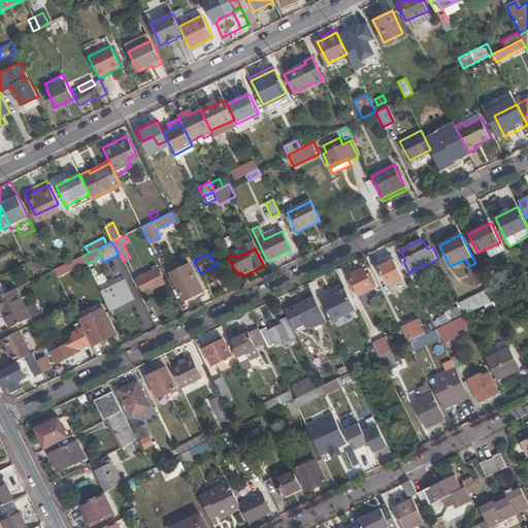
[(84,255),(54,269),(58,277),(87,263),(84,255)]
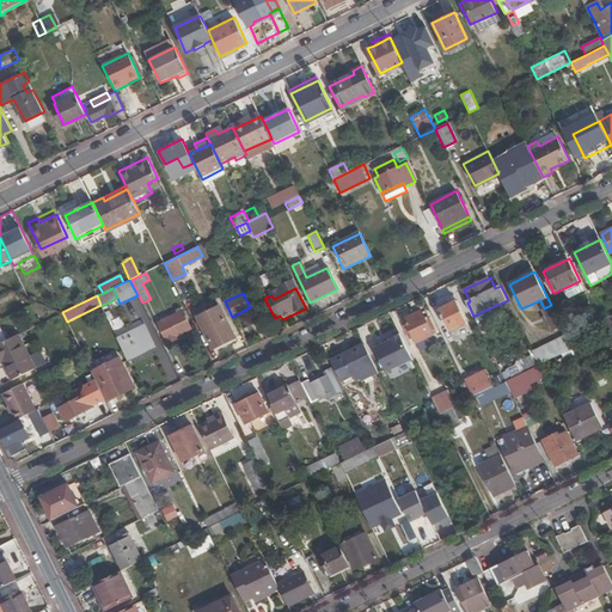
[(440,308),(451,330),(467,322),(458,300),(440,308)]
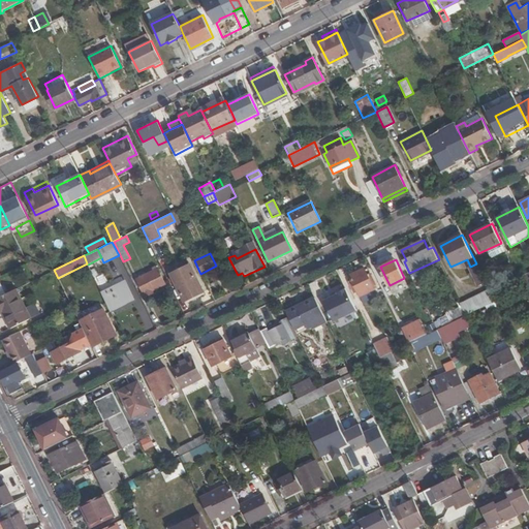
[(477,287),(486,283),(476,263),(470,267),(468,268),(477,287)]
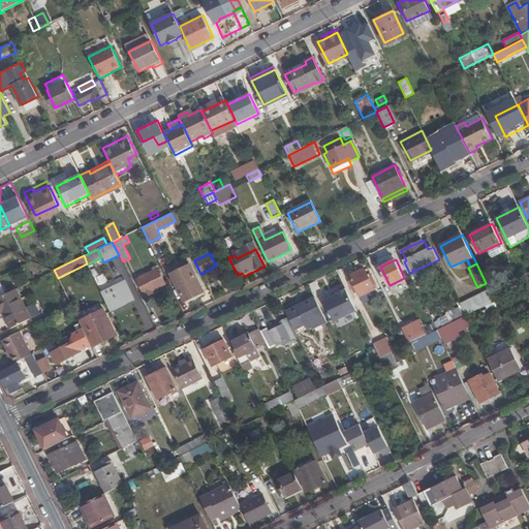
[(190,266),(173,275),(185,302),(203,292),(190,266)]
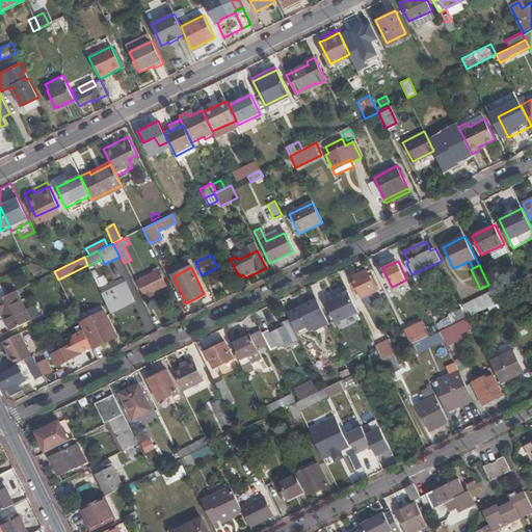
[(379,286),(374,275),(371,276),(368,268),(350,277),(352,281),(350,283),(356,295),(358,294),(361,299),(378,290),(376,288),(379,286)]
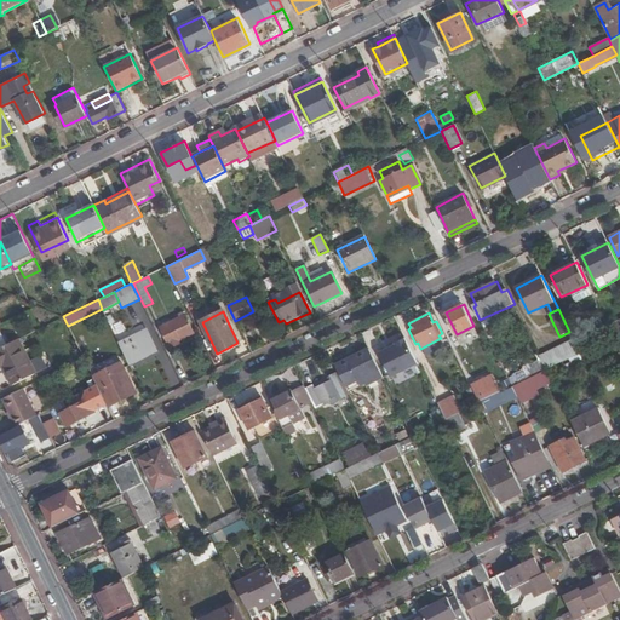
[(171,348),(179,343),(178,340),(193,333),(184,315),(160,327),(171,348)]
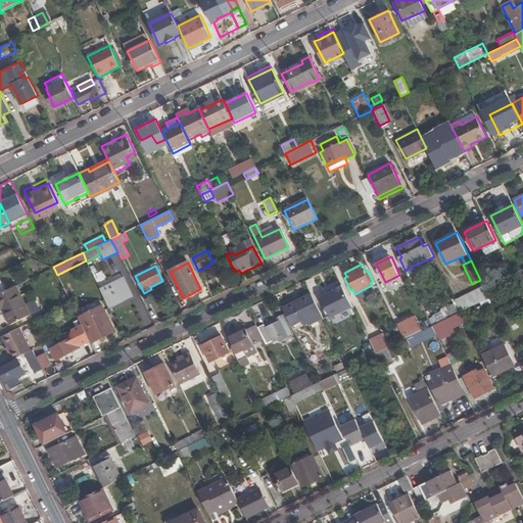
[(95,274),(98,285),(106,282),(103,271),(95,274)]
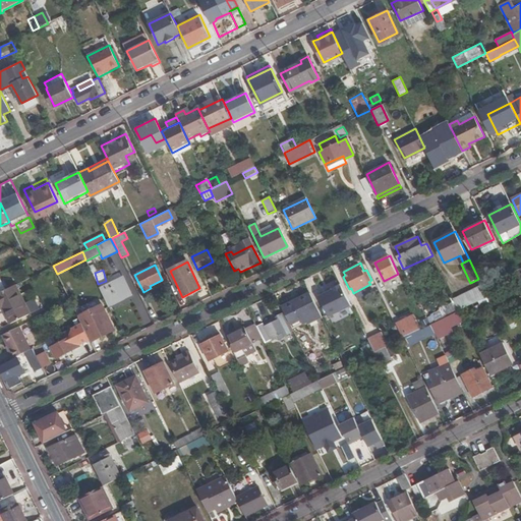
[(101,289),(109,305),(131,294),(123,278),(101,289)]
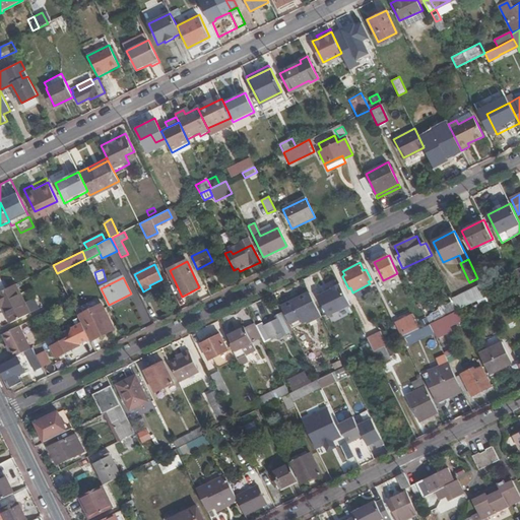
[(333,282),(316,291),(325,309),(329,318),(346,309),(333,282)]
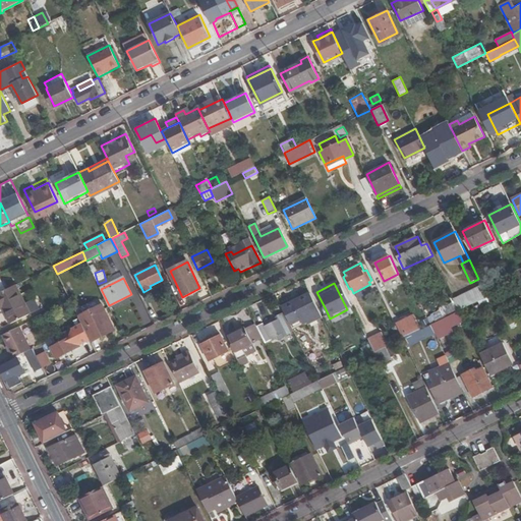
[(5,290),(0,292),(0,308),(3,307),(10,323),(31,312),(16,284),(5,290)]
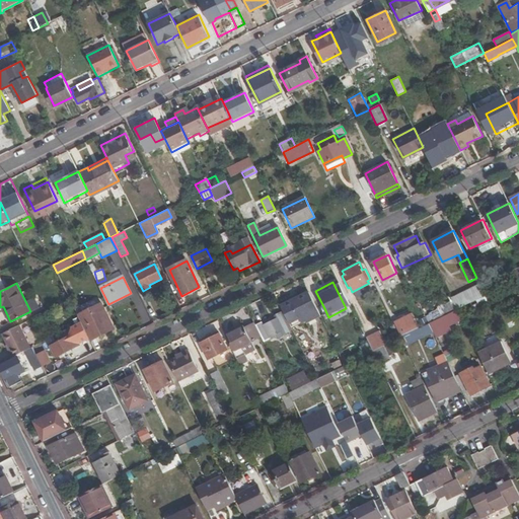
[(457,309),(486,296),(479,284),(451,297),(453,300),(457,309)]
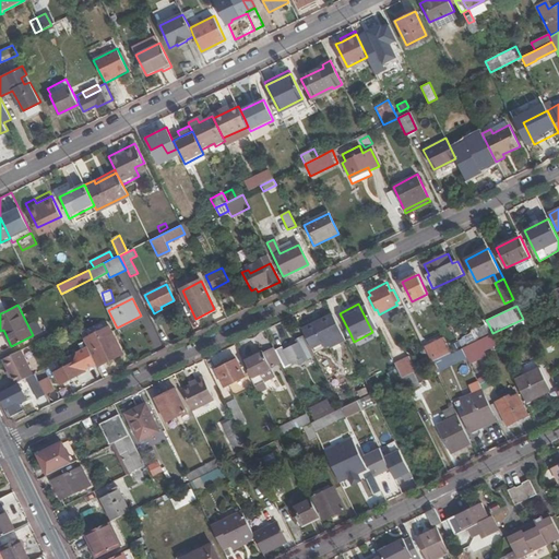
[(301,328),(314,355),(330,347),(331,349),(346,342),(343,335),(333,316),(332,313),(301,328)]
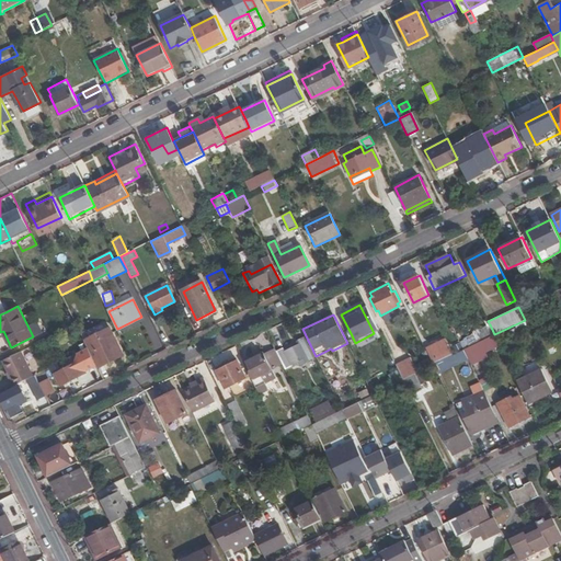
[(341,315),(334,317),(344,336),(351,333),(341,315)]
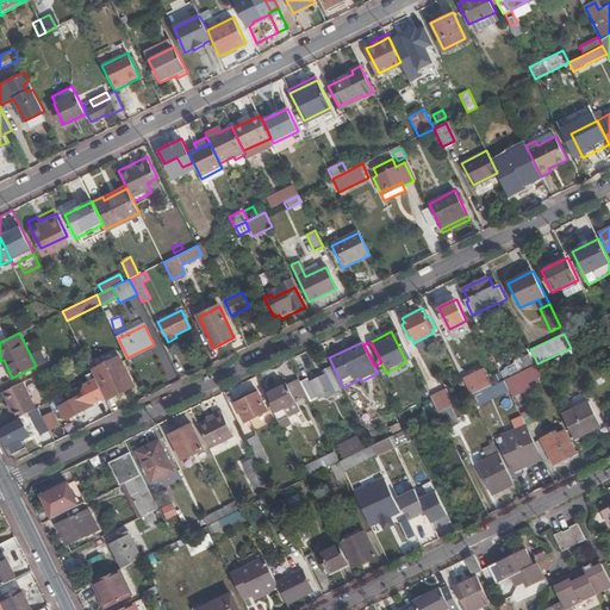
[(39,366),(49,362),(45,352),(36,354),(39,366)]
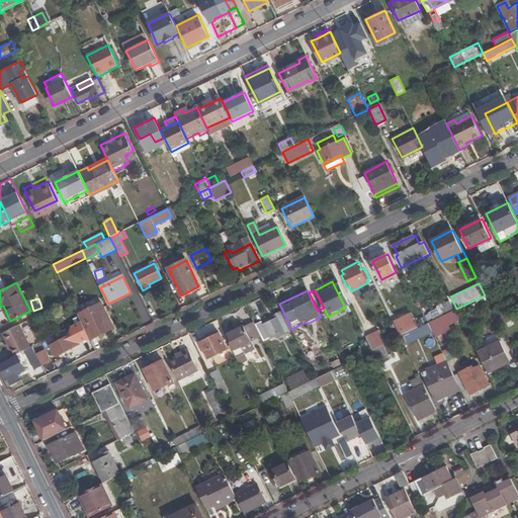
[(443,316),(456,309),(452,299),(437,307),(442,317),(443,316)]
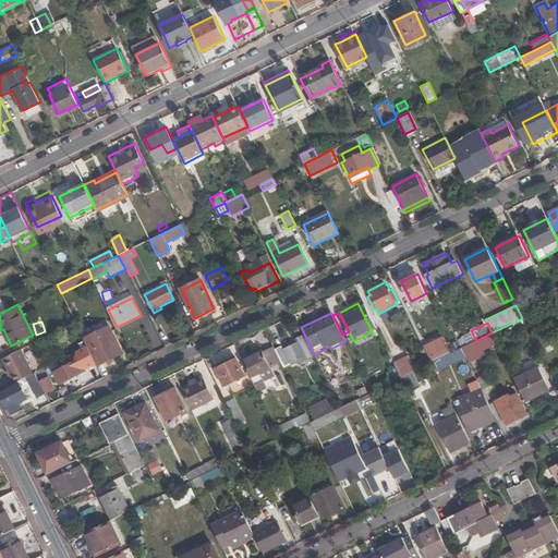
[(110,326),(84,339),(87,347),(96,365),(104,361),(105,362),(123,353),(110,326)]
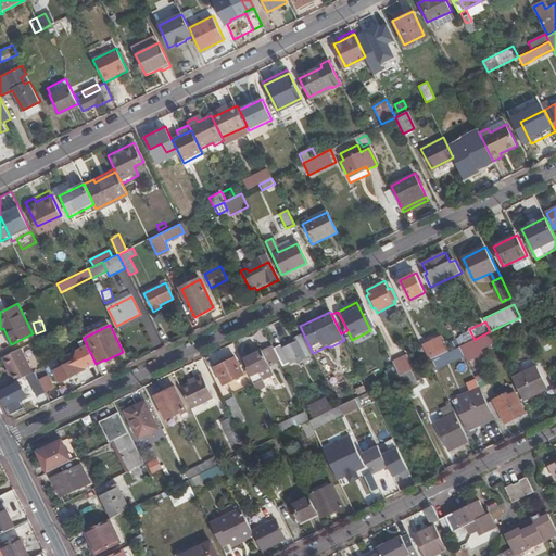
[(512,325),(504,328),(507,336),(515,331),(512,325)]
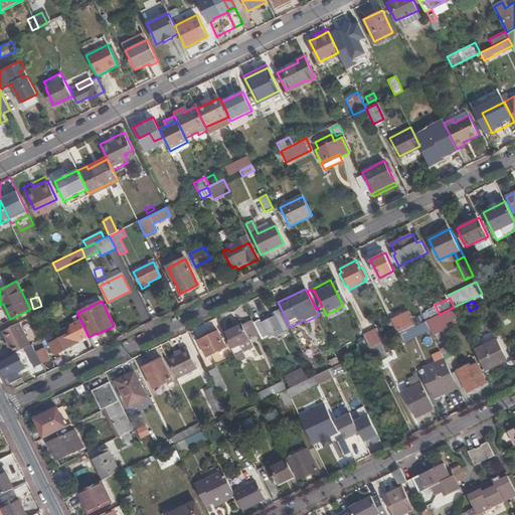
[(459,317),(454,307),(441,314),(446,323),(459,317)]
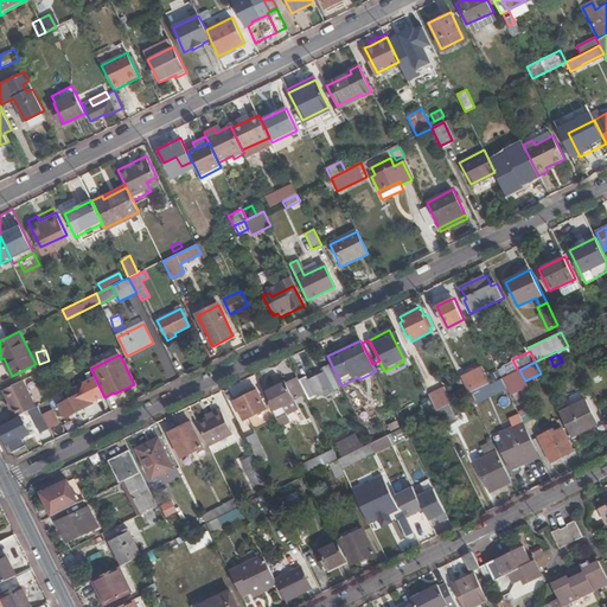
[(331,370),(301,385),(306,394),(321,387),(324,391),(333,387),(331,383),(336,379),(331,370)]
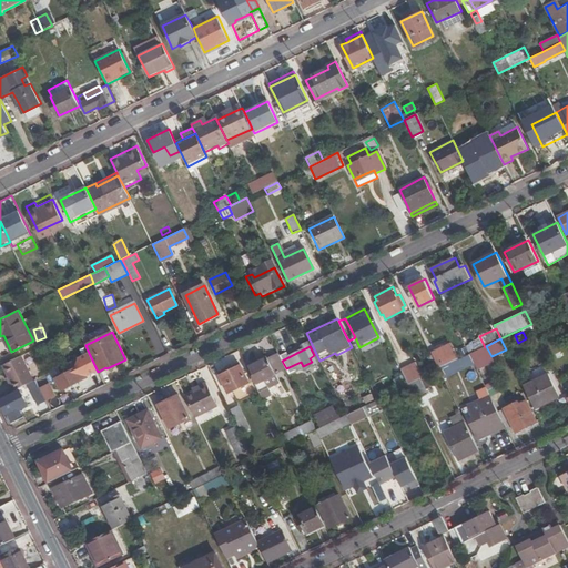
[(485,347),(469,354),(477,369),(494,362),(492,356),(486,346),(485,347)]
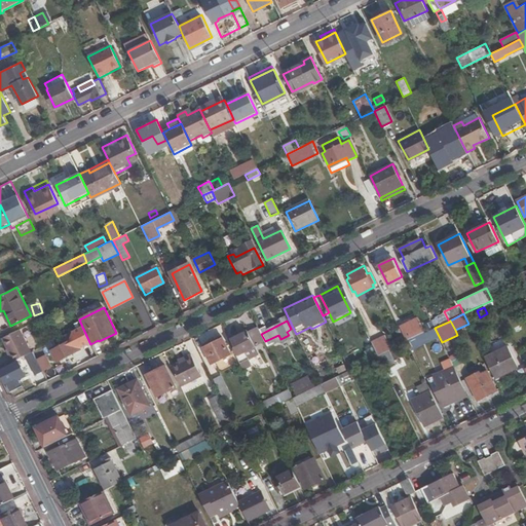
[(404,335),(407,342),(421,335),(415,322),(401,329),(404,335)]
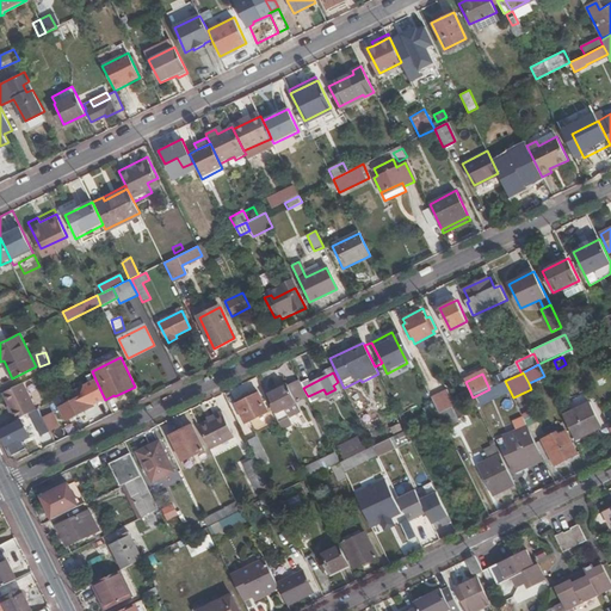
[(31,412),(38,408),(43,406),(30,381),(10,390),(22,417),(31,412)]
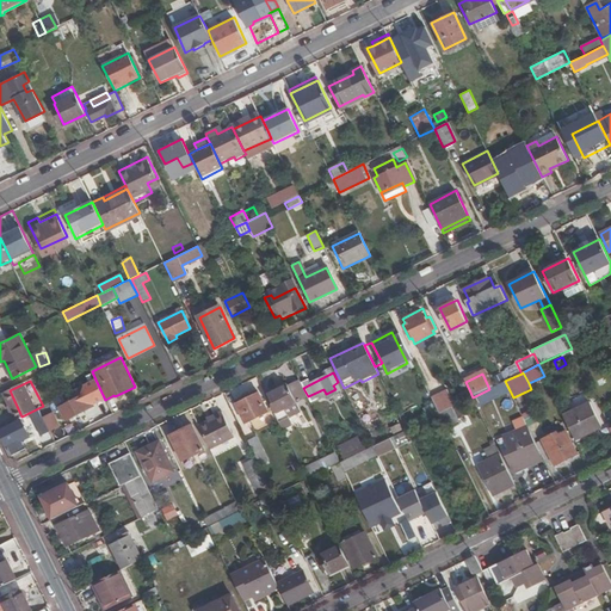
[(288,384),(266,395),(283,430),(292,425),(290,419),(302,413),(288,384)]
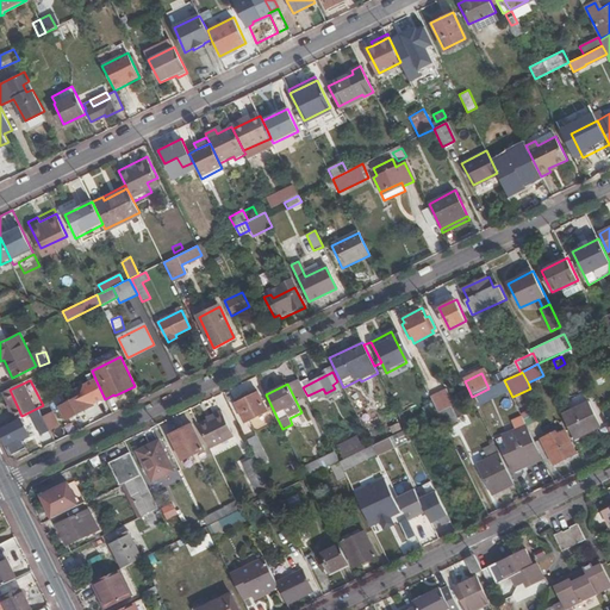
[(496,393),(492,386),(489,388),(472,397),(475,403),(496,393)]
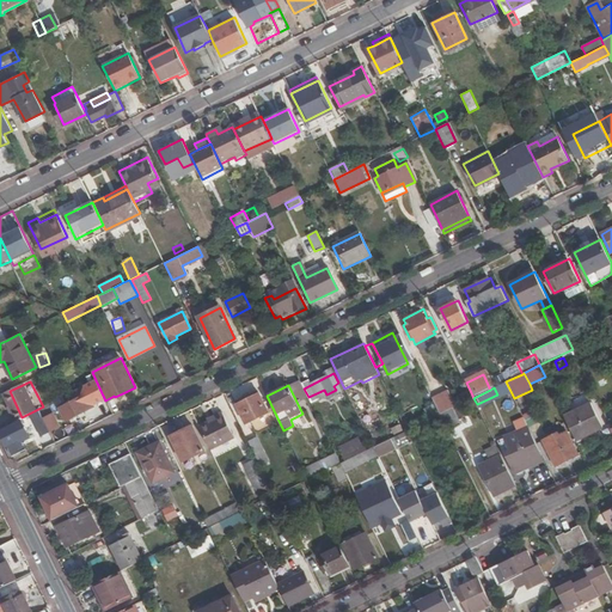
[(457,396),(460,404),(461,403),(473,398),(470,390),(457,396)]
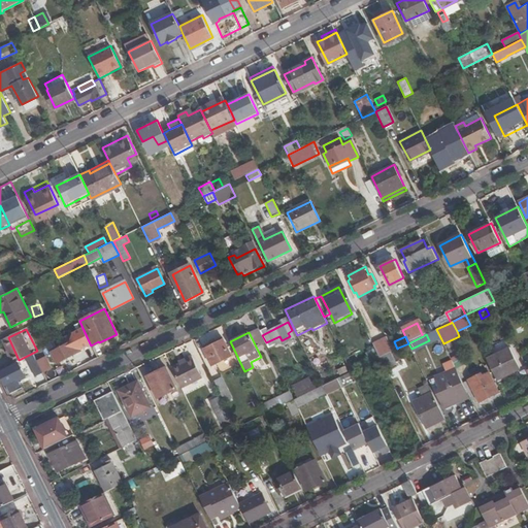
[(85,353),(76,337),(65,343),(68,350),(55,356),(60,365),(85,353)]
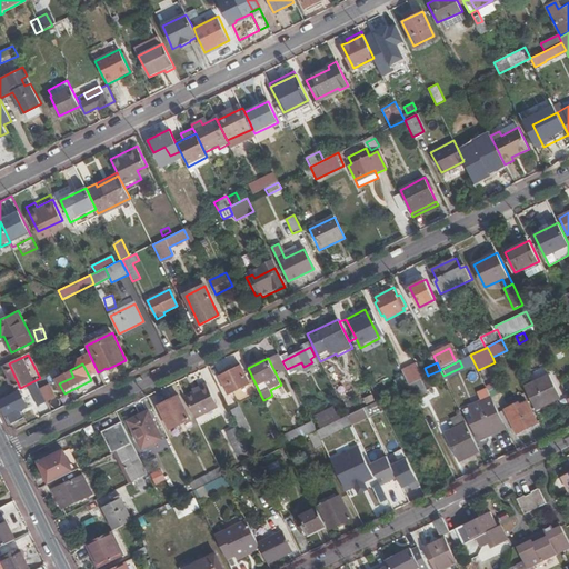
[(221,376),(230,393),(250,383),(241,366),(221,376)]
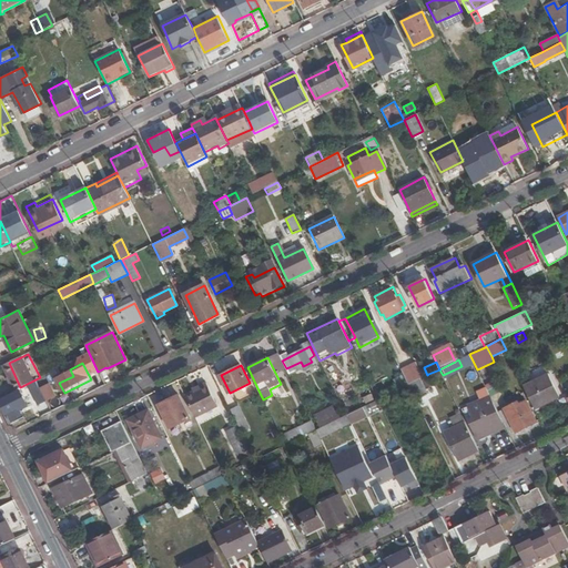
[(547,373),(523,385),(535,408),(559,397),(547,373)]
